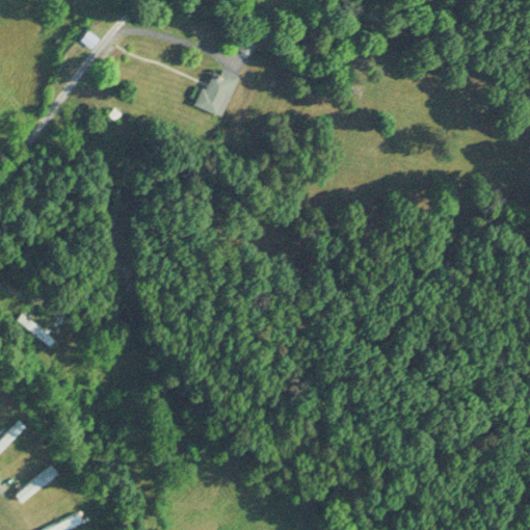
[(80,40),(90,49),(98,40),(87,30),(80,40)]
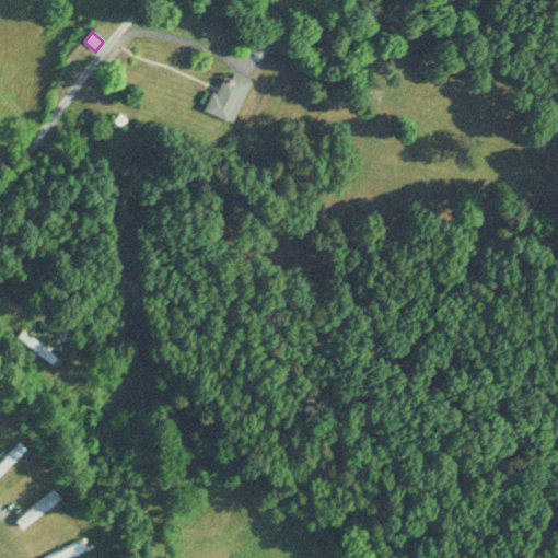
[(270,41),(258,36),(252,53),(264,58),(270,41)]
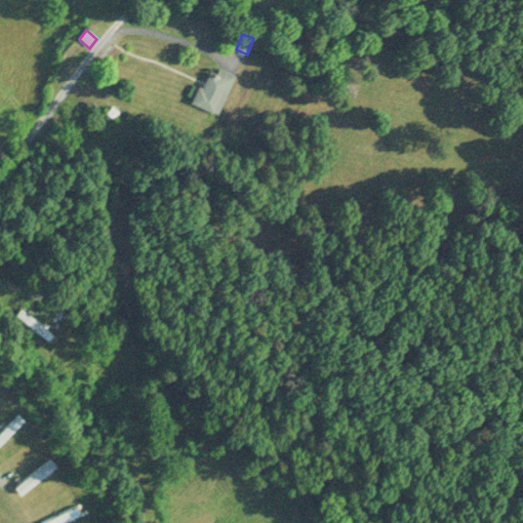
[(206,69),(192,104),(219,115),(235,75),(218,69),(216,73),(206,69)]
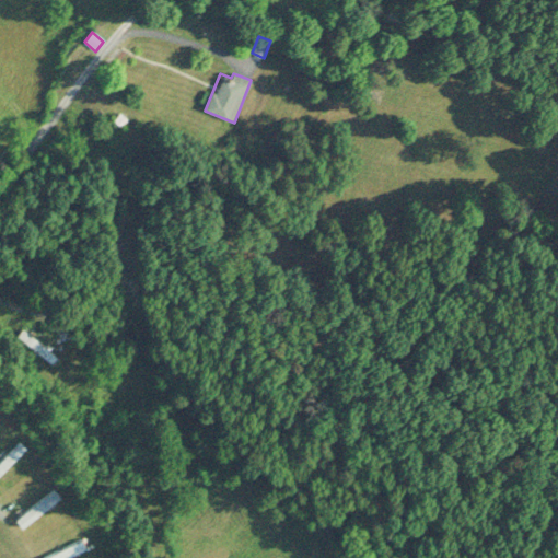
[(0,477),(26,451),(19,444),(0,462),(0,477)]
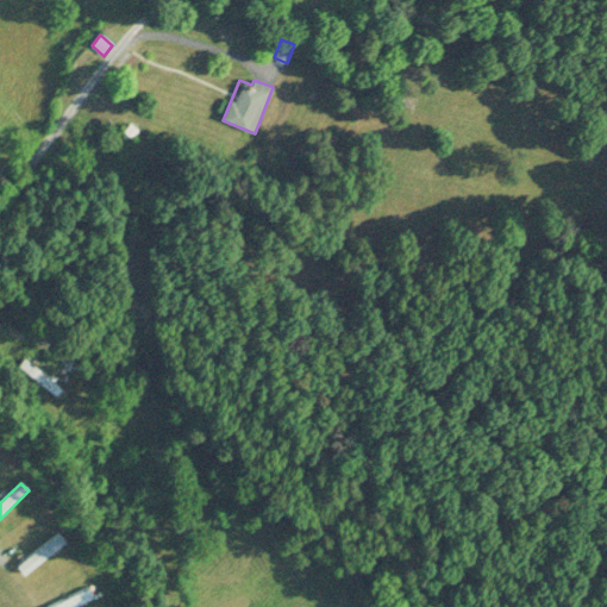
[(66,543),(58,533),(17,565),(24,575),(66,543)]
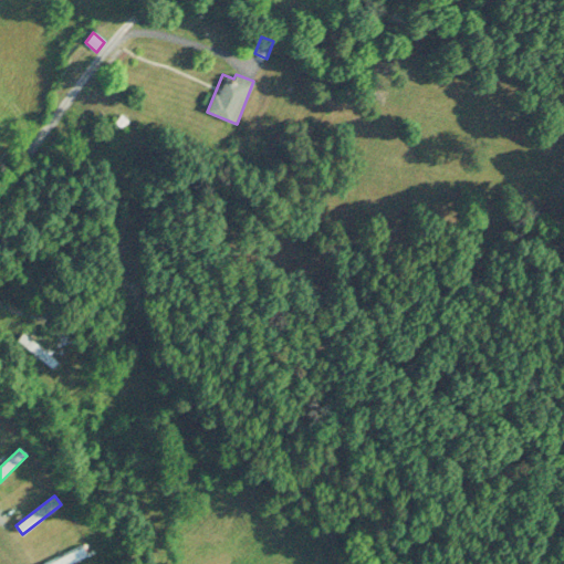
[(70,563),(87,556),(84,547),(47,563),(70,563)]
